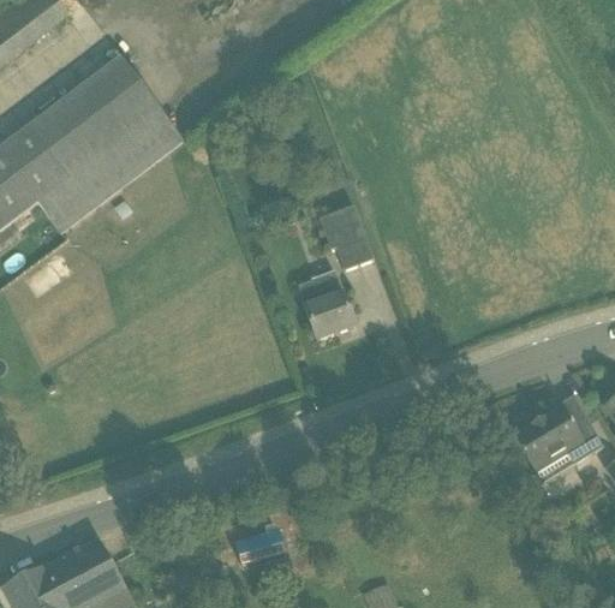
[(0,63),(70,22),(57,0),(31,0),(0,19),(0,63)]
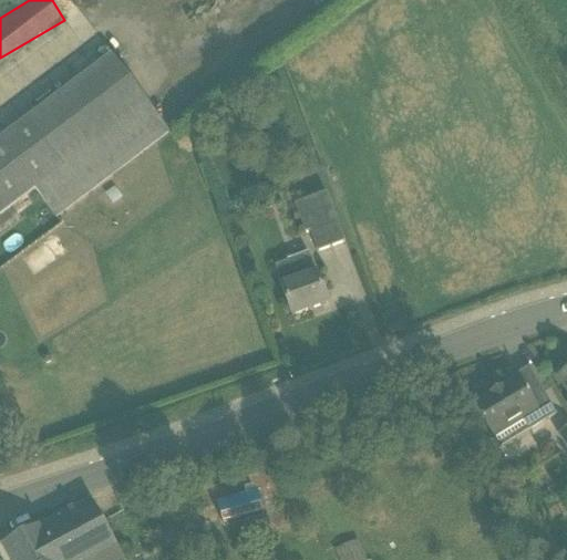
[(0,223),(23,205),(18,197),(37,183),(58,210),(167,126),(112,55),(29,118),(27,115),(0,135),(0,223)]
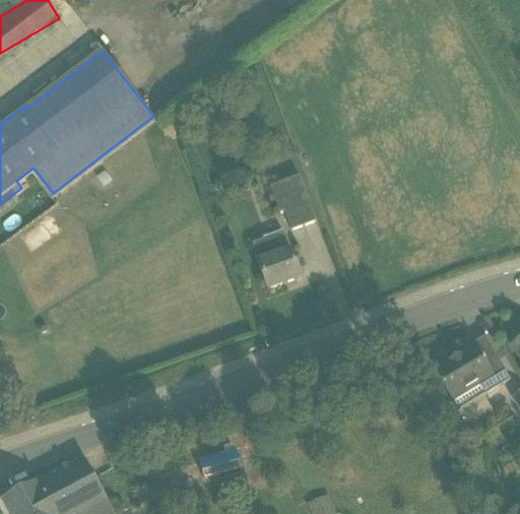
[(270,182),(280,209),(284,208),(291,227),(316,218),(300,172),(270,182)]
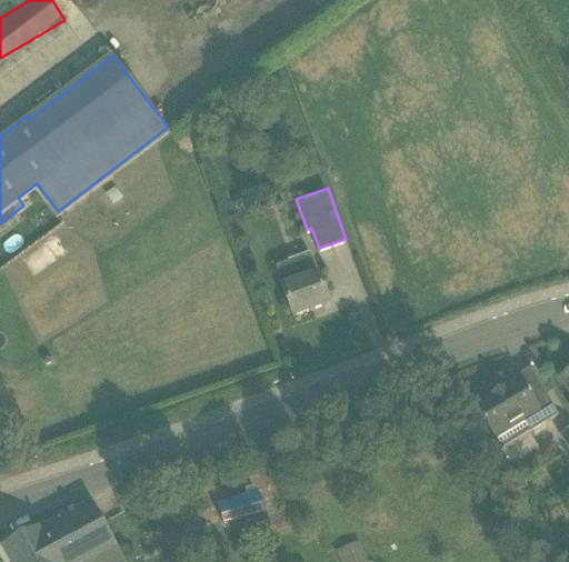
[(275,261),(293,312),(330,299),(312,248),(275,261)]
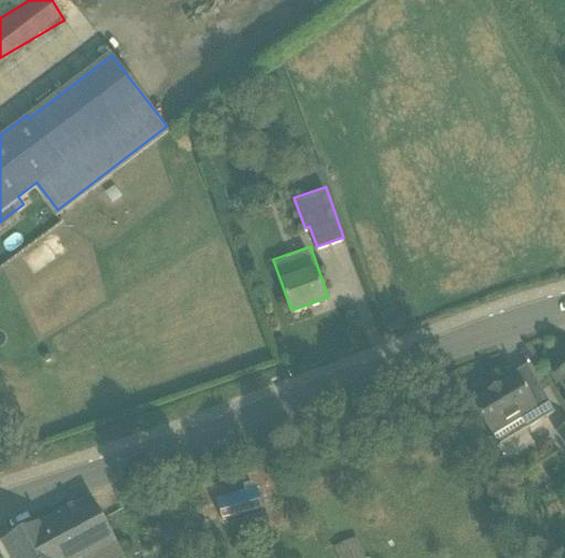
[(520,411),(528,425),(555,407),(537,381),(526,387),(518,372),(501,383),(500,382),(489,388),(489,389),(472,399),(491,429),(520,411)]
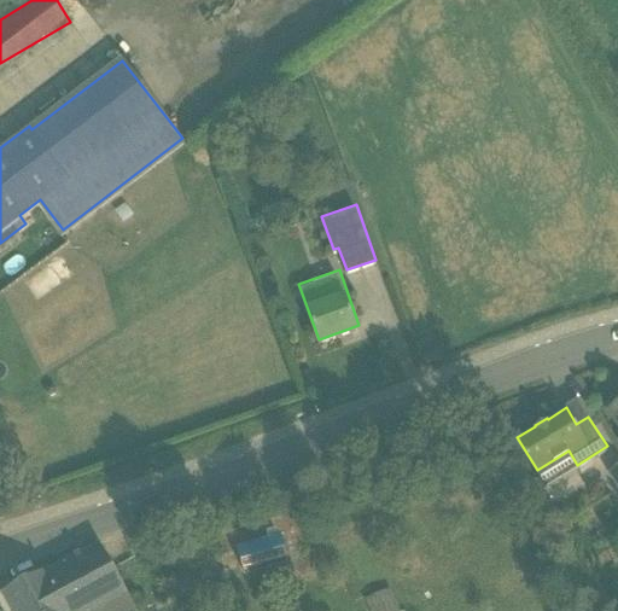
[(280,535),(237,547),(243,566),(286,554),(280,535)]
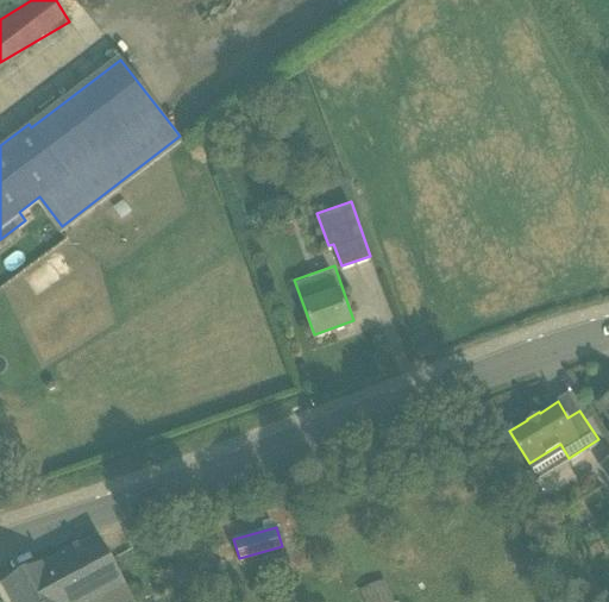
[(14,601),(90,601),(104,595),(107,601),(130,601),(135,600),(98,532),(43,560),(43,559),(2,581),(14,601)]
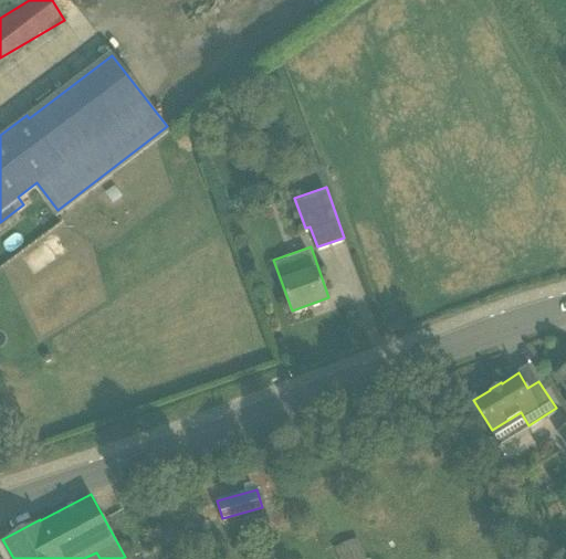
[(366,558),(356,536),(334,545),(339,558),(366,558)]
